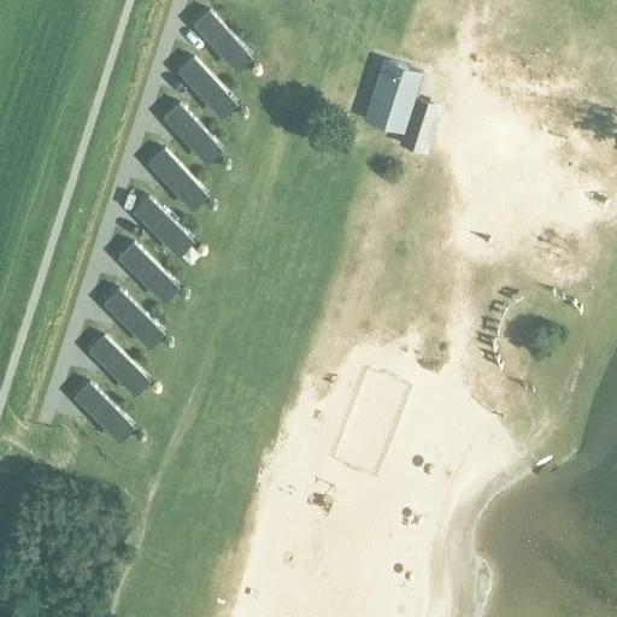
[(209,11),(195,23),(228,58),(241,46),(240,45),(209,11)]
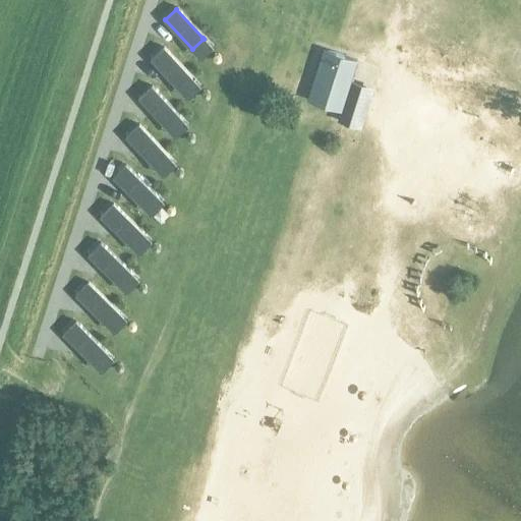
[(164,49),(153,60),(179,90),(191,78),(190,78),(164,49)]
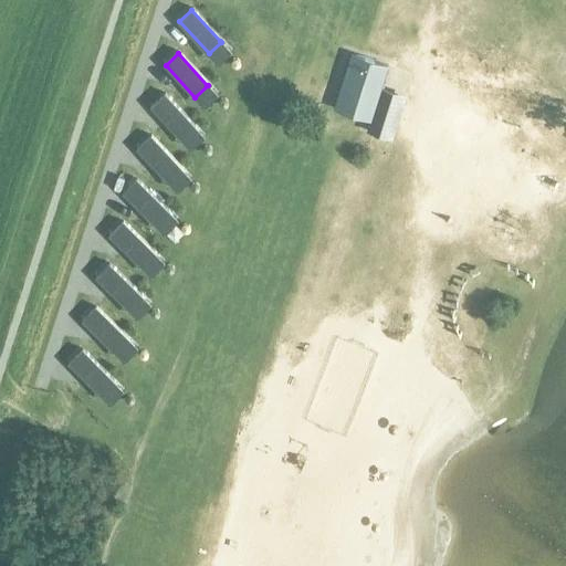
[(335,108),(370,119),(387,66),(352,55),(335,108)]
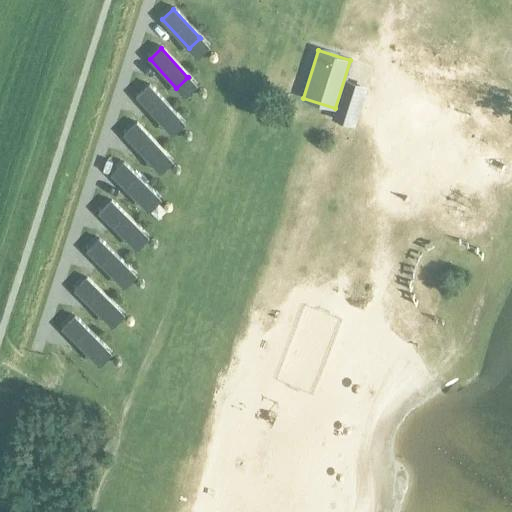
[(149,86),(137,96),(164,125),(175,115),(175,114),(149,86)]
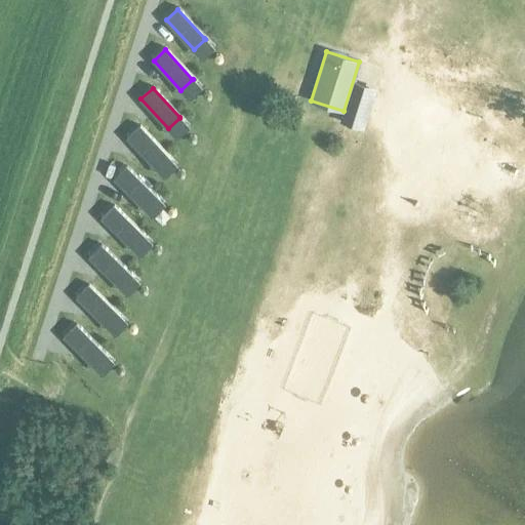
[(139,128),(128,139),(156,168),(167,157),(139,128)]
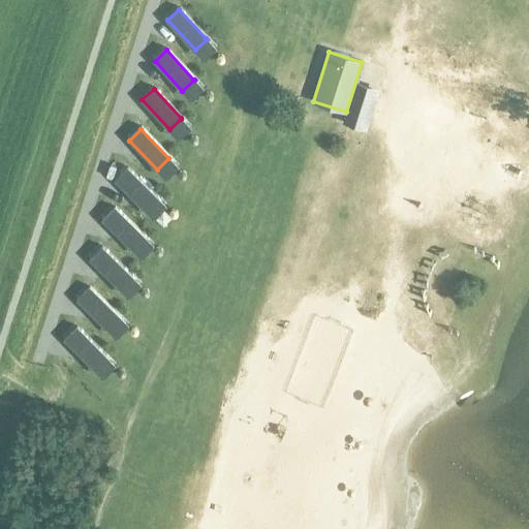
[(127,168),(116,180),(145,209),(156,198),(156,197),(127,168)]
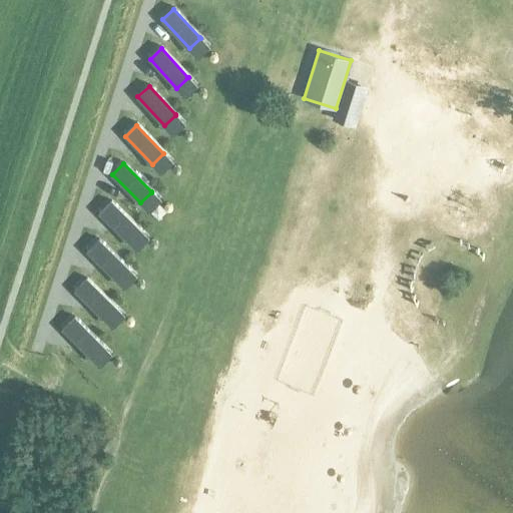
[(110,203),(100,214),(128,241),(139,230),(110,203)]
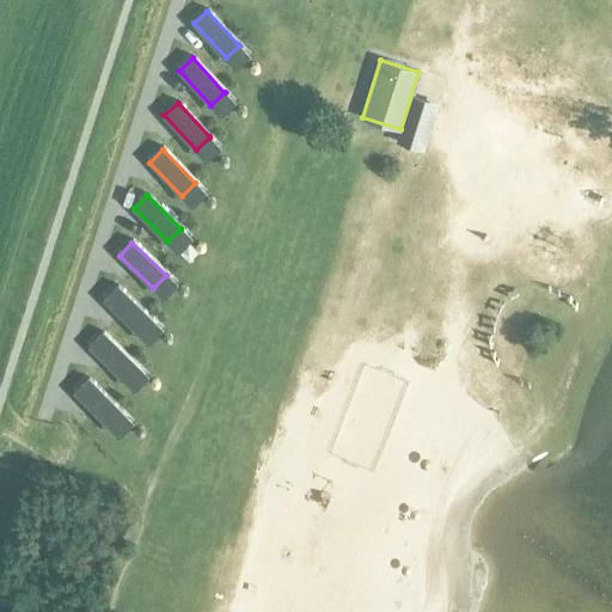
[(117,288),(104,301),(138,334),(151,320),(117,288)]
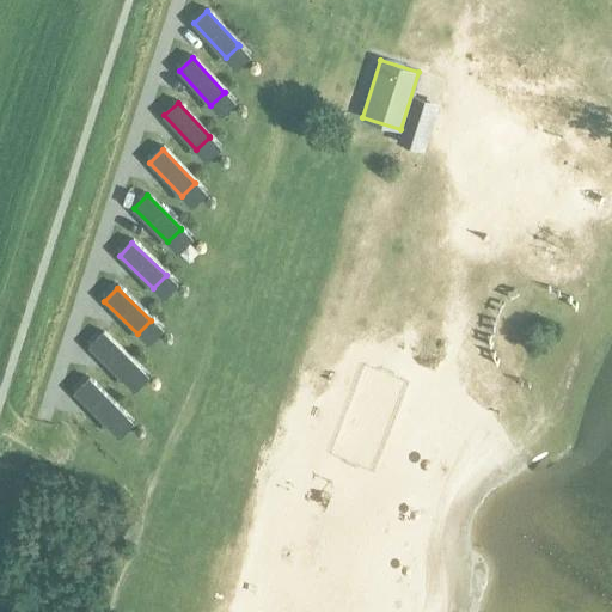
[(103,335),(90,348),(124,380),(136,367),(103,335)]
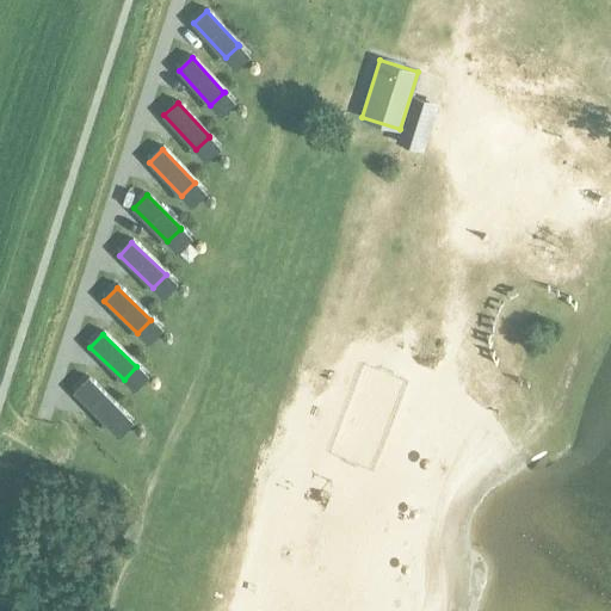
[(87,381),(74,394),(107,426),(121,413),(87,381)]
